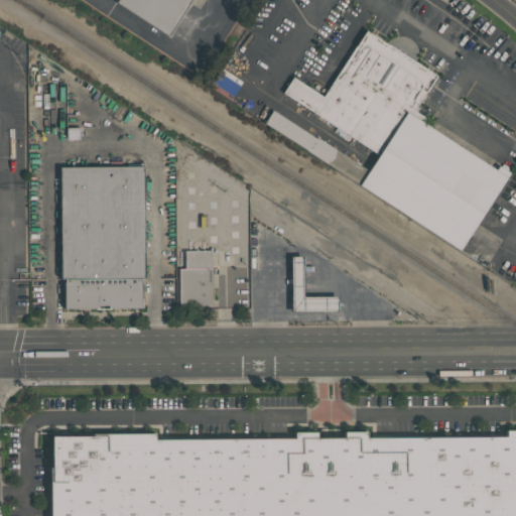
[(117,2),(118,0),(190,0),(168,35),(117,2)]
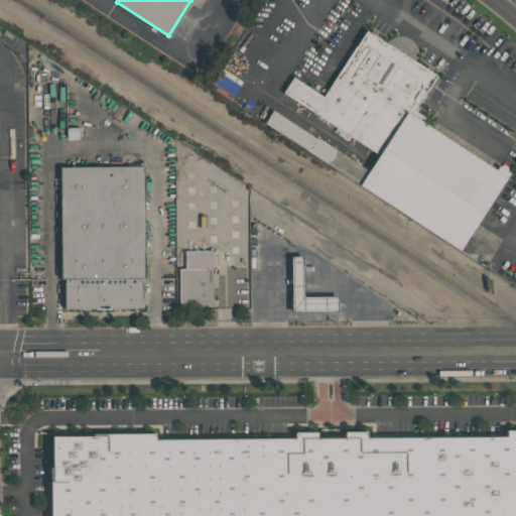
[(283,93),(293,78),(323,97),(366,30),(397,50),(400,48),(404,49),(406,52),(405,55),(436,76),(414,111),(424,118),(421,122),(496,170),(499,166),(509,173),(459,251),(360,187),(379,155),(283,93)]
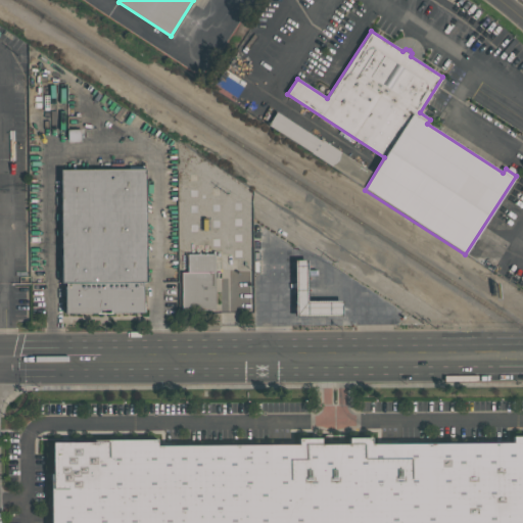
[(372,175),(364,188),(265,124),(274,110),(372,175)]
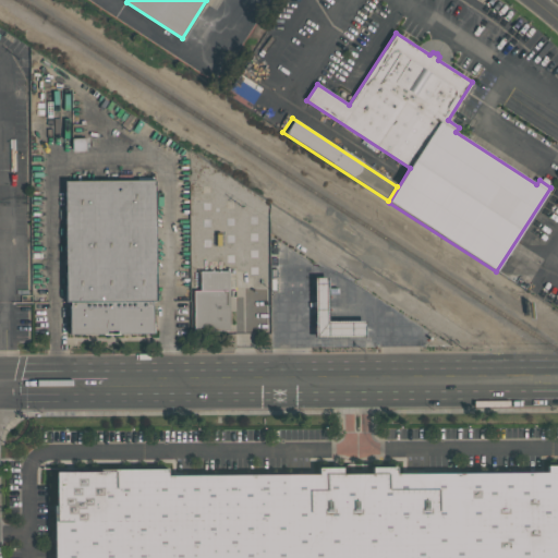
[(65,181),(137,180),(137,177),(154,177),(154,180),(156,180),(156,301),(154,301),(154,334),(120,334),(120,335),(104,335),(104,334),(70,335),(70,305),(70,302),(67,302),(65,181)]
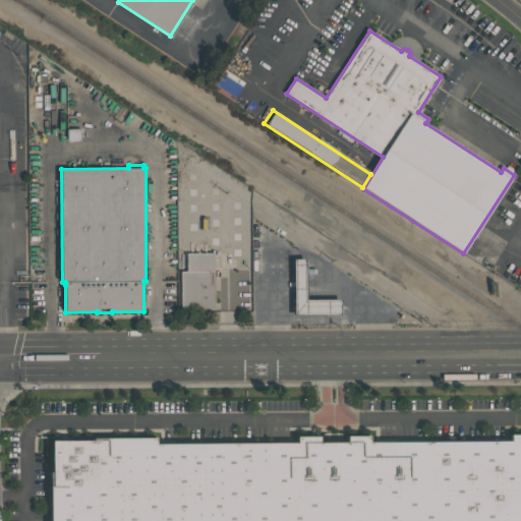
[(294,259),(306,259),(306,300),(342,299),(342,315),(294,315),(294,259)]
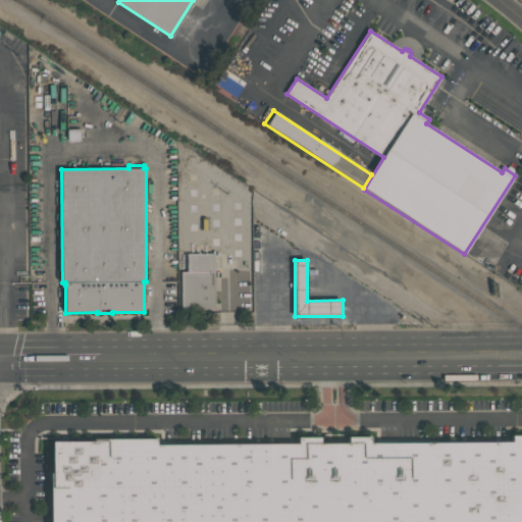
[(215,309),(181,310),(181,272),(214,271),(215,309)]
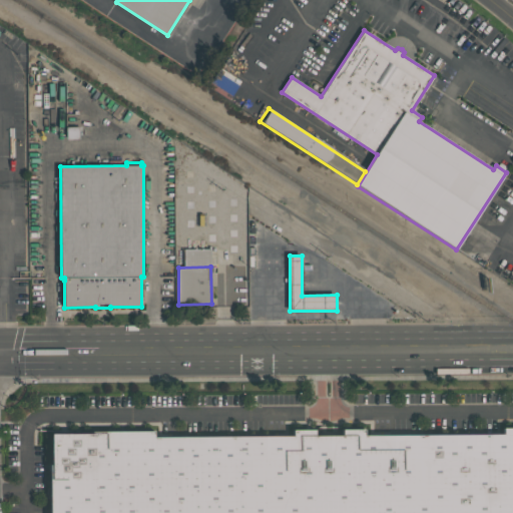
[(512,512),(46,512),(46,434),(150,432),(150,438),(292,437),(292,431),(313,430),(314,437),(341,436),(341,430),(363,430),(363,437),(501,435),(501,429),(512,428),(512,512)]
